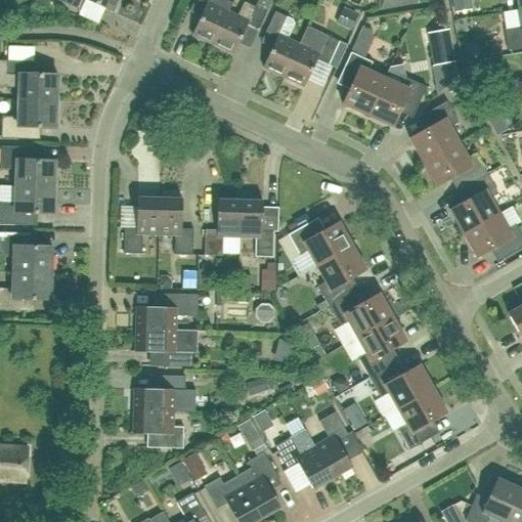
[(59,0),(81,10),(86,0),(88,0),(113,11),(118,0),(59,0)]
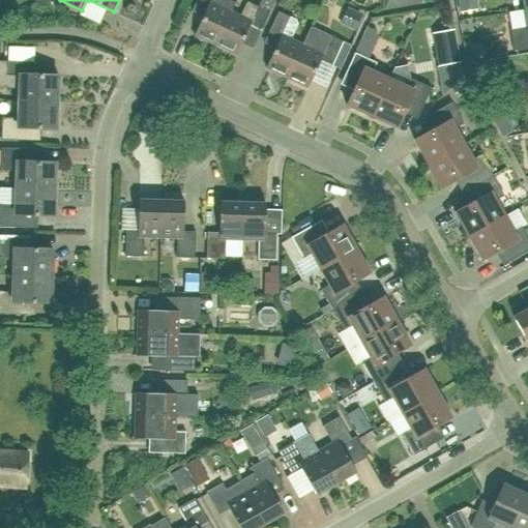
[(195,34),(216,44),(231,11),(235,1),(232,0),(197,0),(196,2),(207,7),(195,34)]
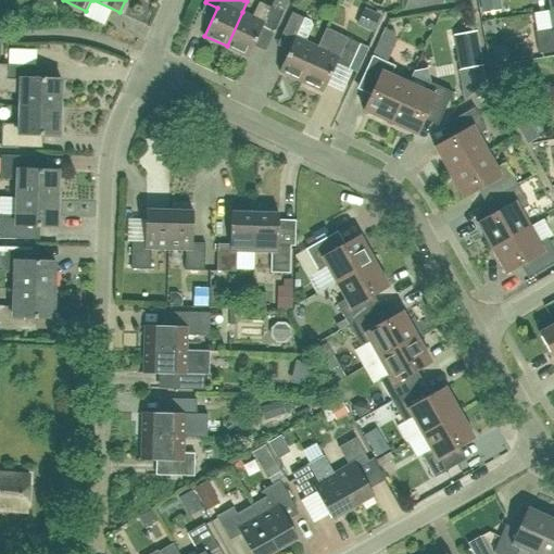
[(254,16),(242,12),(227,46),(249,57),(262,28),(274,34),(288,0),(274,0),(272,7),(261,2),(254,16)]
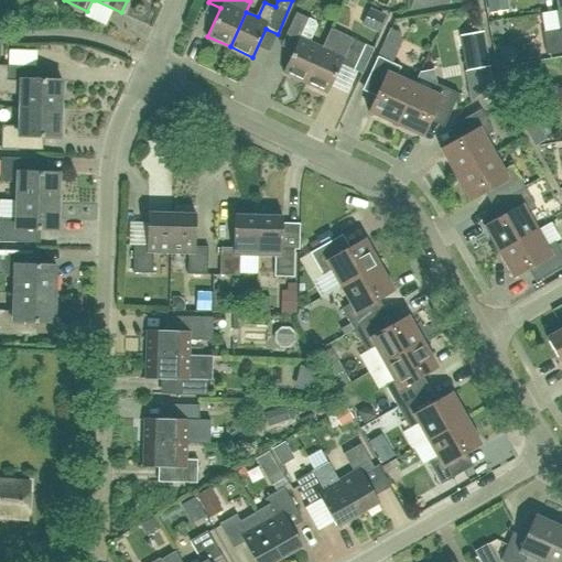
[(509,10),(507,0),(489,0),(492,12),(509,10)]
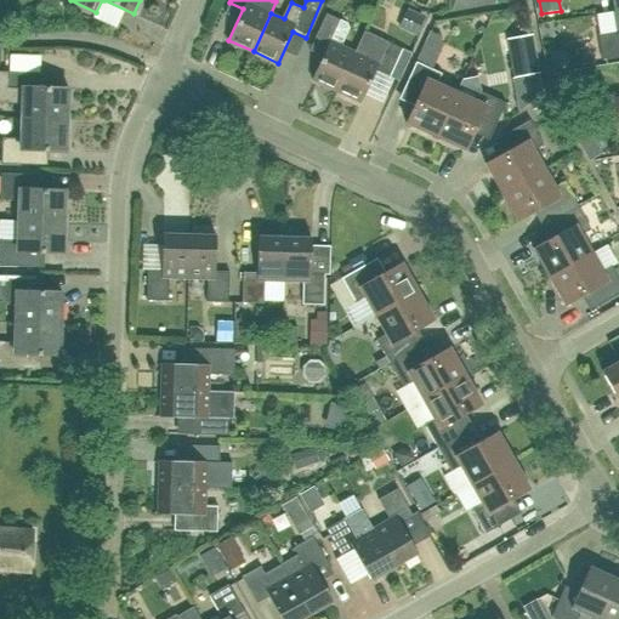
[(618,10),(617,10),(618,20),(618,29),(598,33),(602,60),(618,56),(618,10)]
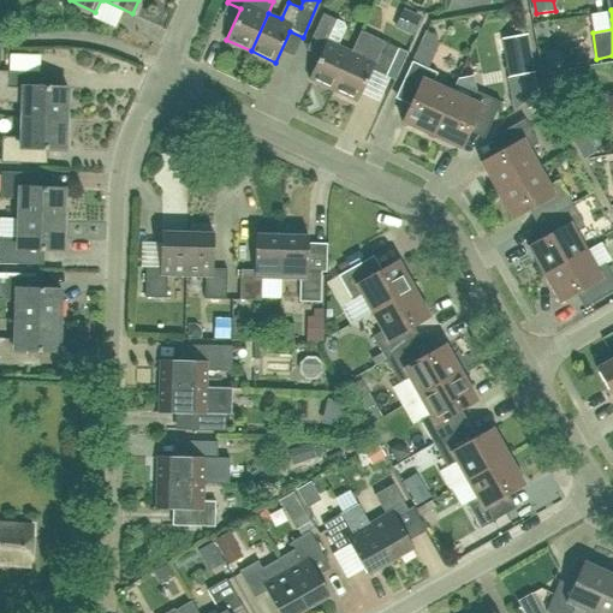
[(309,78),(334,89),(351,52),(337,45),(345,28),(343,22),(323,12),(311,41),(323,47),(309,78)]
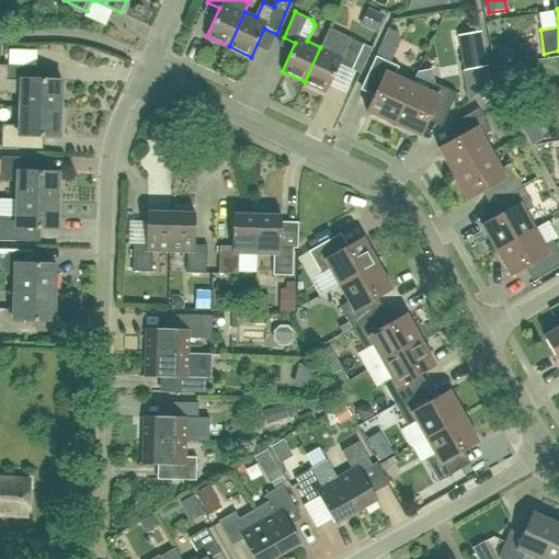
[(400,33),(388,27),(377,54),(391,60),(401,37),(398,36),(400,33)]
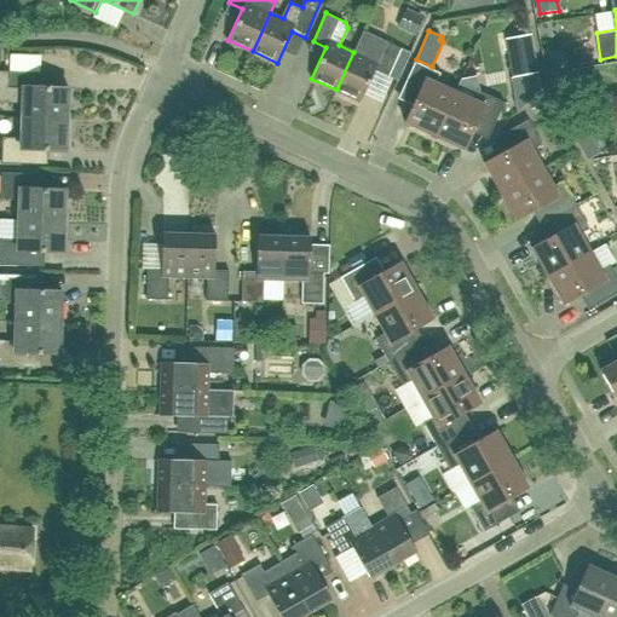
[(356,52),(353,52),(336,90),(361,101),(375,69),(388,75),(402,47),(365,32),(356,52)]
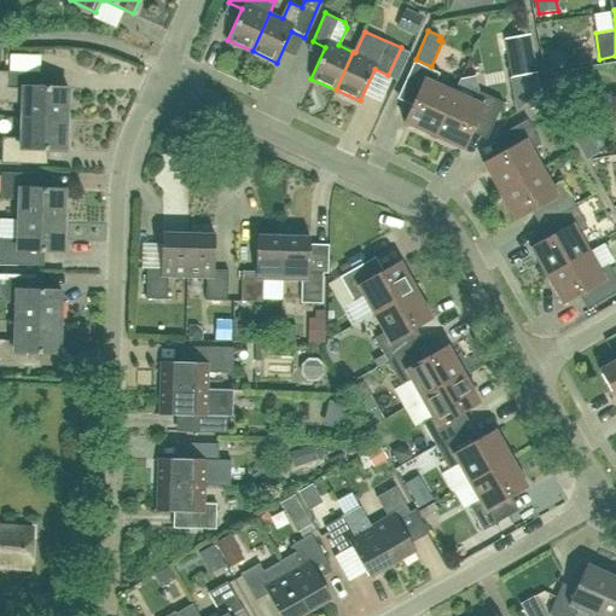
[(539,70),(532,33),(506,39),(513,75),(539,70)]
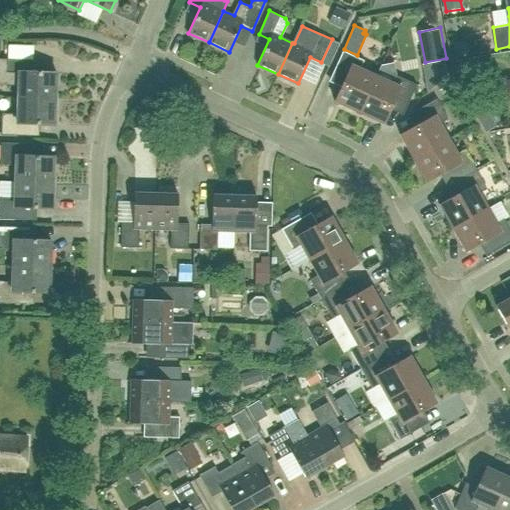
[(14,43),(13,57),(39,58),(39,44),(14,43)]
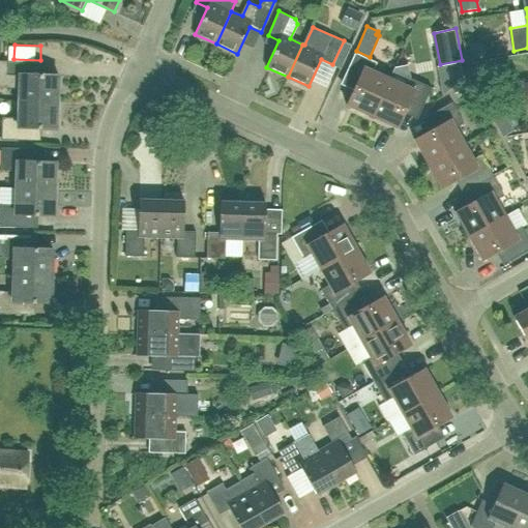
[(373,116),(389,78),(373,70),(377,62),(355,52),(345,76),(357,82),(347,104),(373,116)]
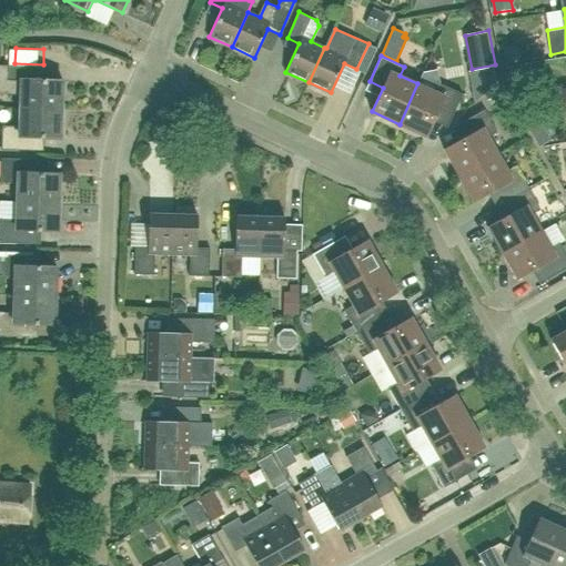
[(20,108),(62,109),(63,80),(37,79),(37,66),(0,64),(0,88),(21,89),(20,108)]
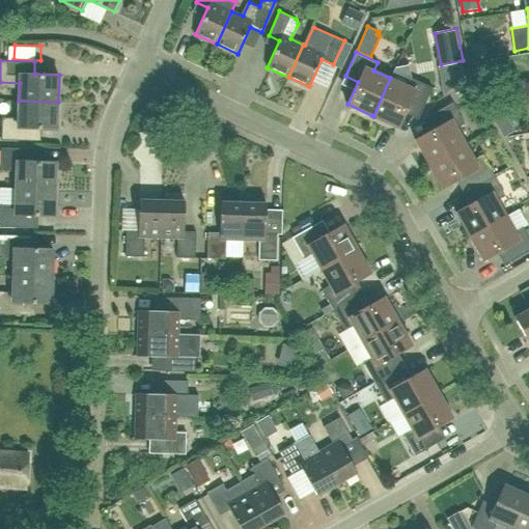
[(407,86),(390,78),(373,116),(398,128),(409,106),(421,111),(433,87),(411,77),(407,86)]
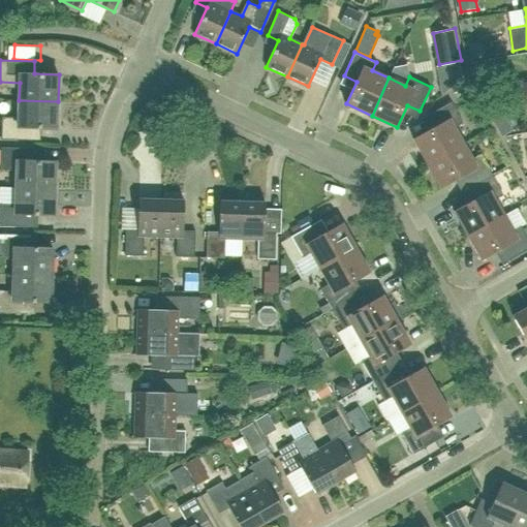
[(463,78),(441,83),(443,95),(464,80),(463,78)]
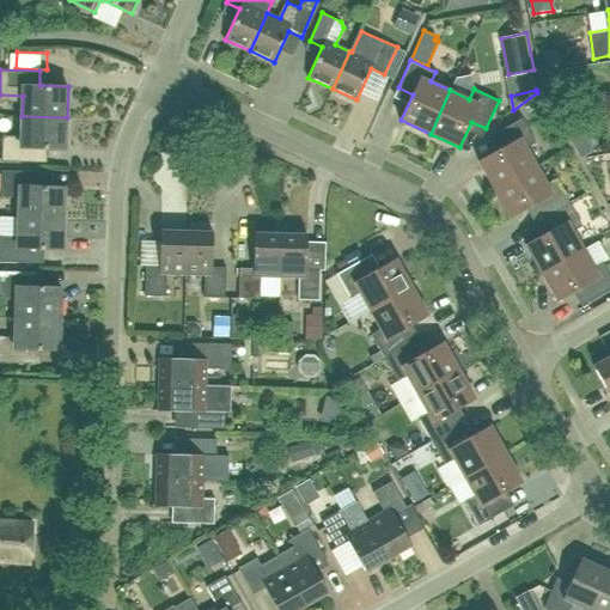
[(67,117),(22,116),(22,135),(2,135),(1,160),(37,162),(37,147),(66,148),(67,117)]
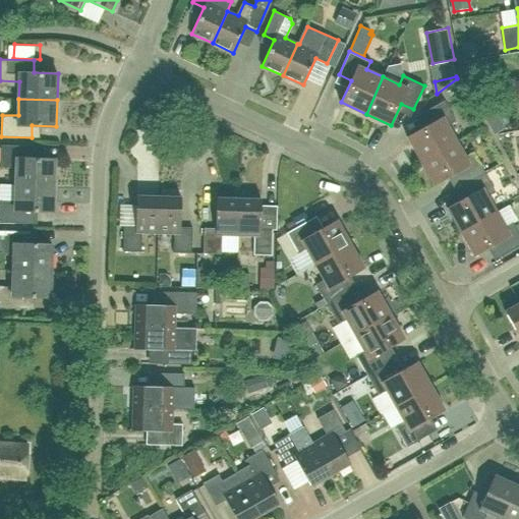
[(421,161),(457,140),(448,125),(456,120),(445,100),(421,113),(428,124),(407,136),(421,161)]
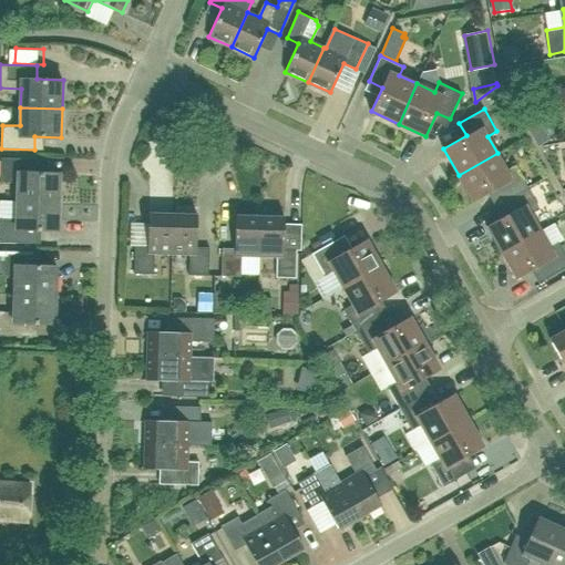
[(497,153),(459,175),(473,202),(496,188),(503,201),(527,186),(515,165),(506,170),(497,153)]
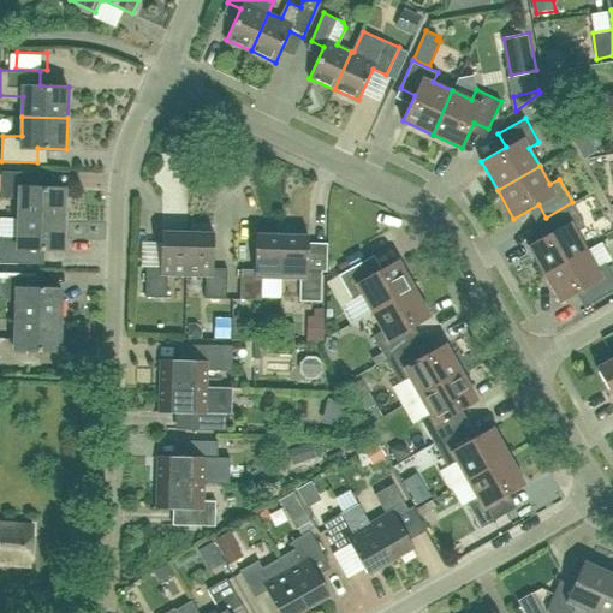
[(19,218),(64,219),(65,188),(36,186),(37,172),(1,171),(0,197),(19,197),(19,218)]
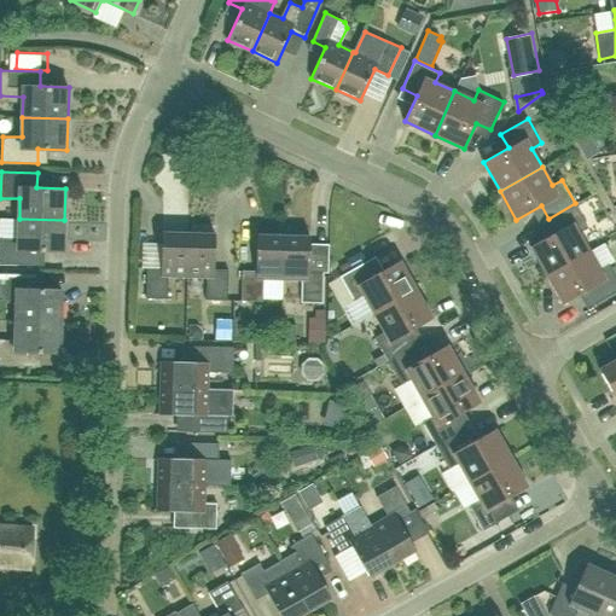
[(575,203),(548,219),(556,232),(530,247),(547,274),(590,251),(579,232),(588,227),(575,203)]
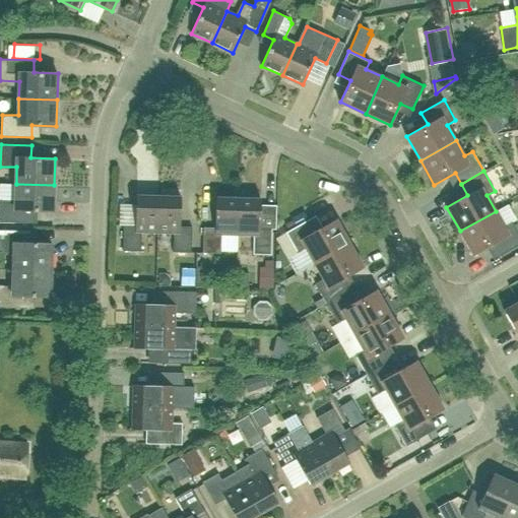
[(53,211),(54,185),(16,184),(15,200),(0,199),(0,221),(28,222),(28,210),(53,211)]
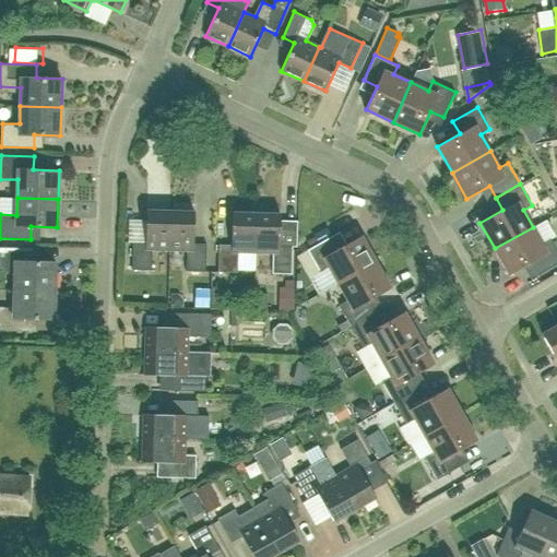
[(153,249),(169,249),(170,211),(146,210),(146,241),(133,241),(132,269),(152,270),(153,249)]
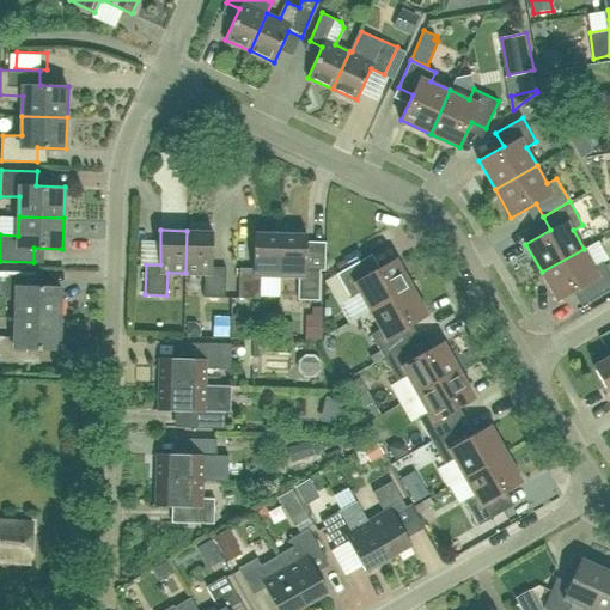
[(187,231),(185,273),(205,274),(205,297),(226,297),(226,267),(213,267),(214,231),(187,231)]
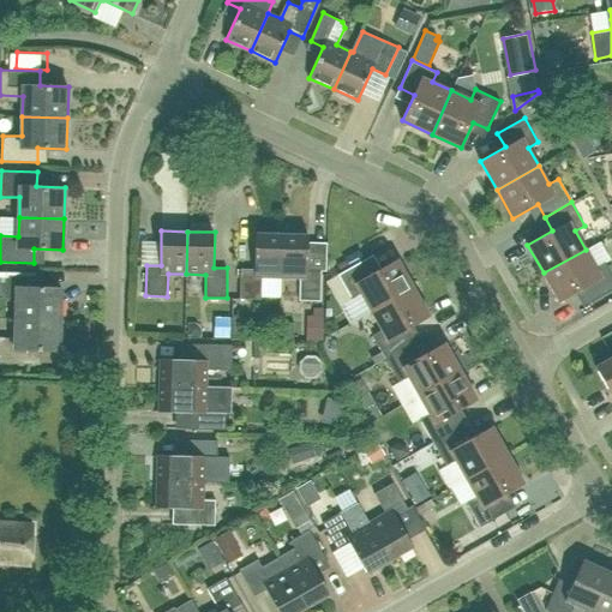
[(281,277),(282,234),(256,233),(255,269),(241,268),(240,299),(262,299),(262,276),(281,277)]
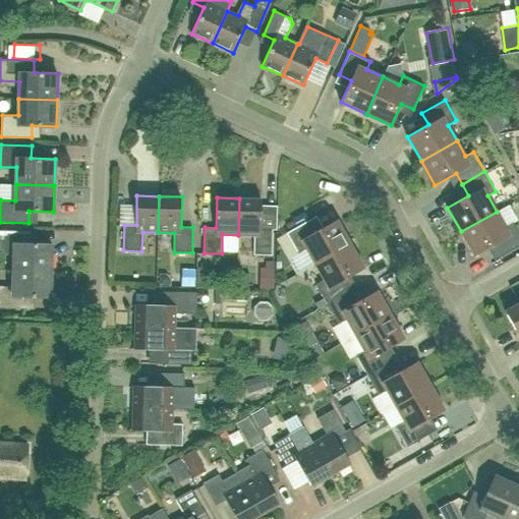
[(262,198),(239,198),(238,235),(254,235),(253,254),(272,254),(273,229),(261,229),(262,198)]
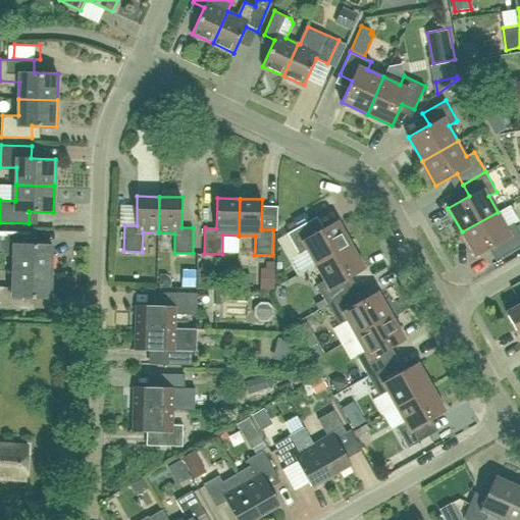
[(506,227),(498,212),(462,231),(475,256),(497,245),(503,256),(519,246),(519,232),(514,222),(506,227)]
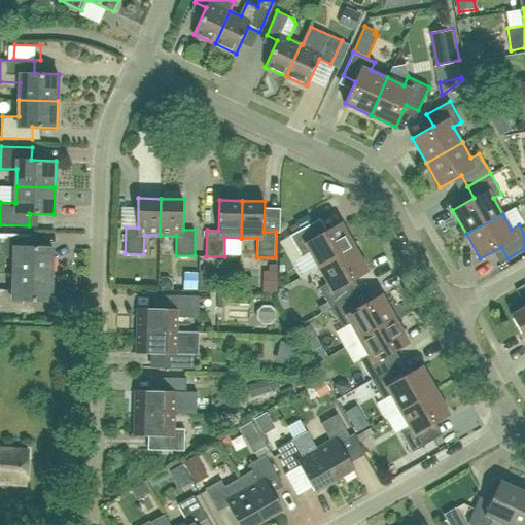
[(319,267),(355,246),(341,222),(320,234),(313,222),(290,235),(302,255),(310,251),(319,267)]
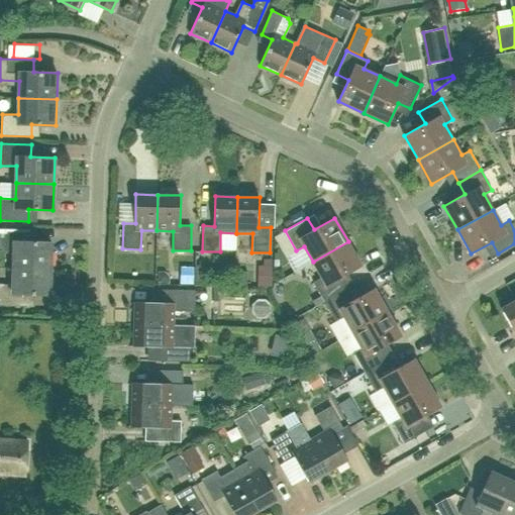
[(13,267),(52,269),(52,242),(27,241),(28,229),(0,228),(0,249),(14,250),(13,267)]
